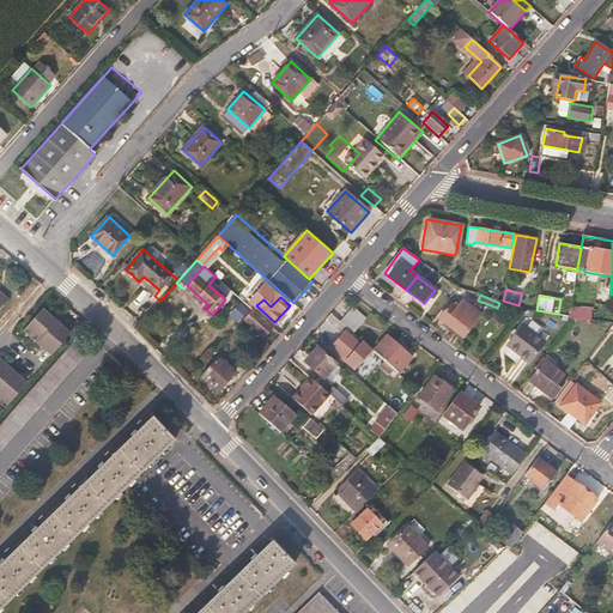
[(463,301),(445,322),(463,337),(480,314),(463,301)]
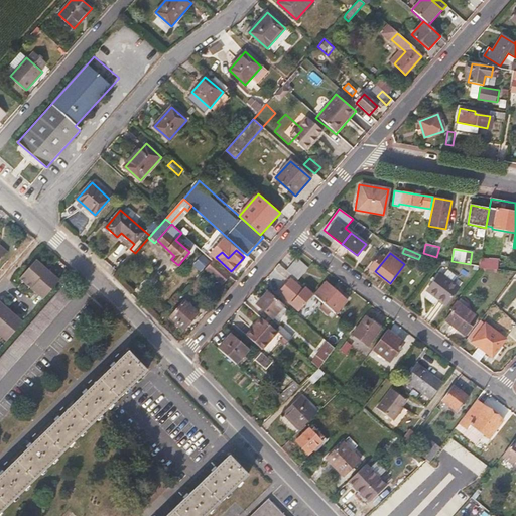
[(499,261),(481,257),(479,266),(484,266),(498,269),(499,261)]
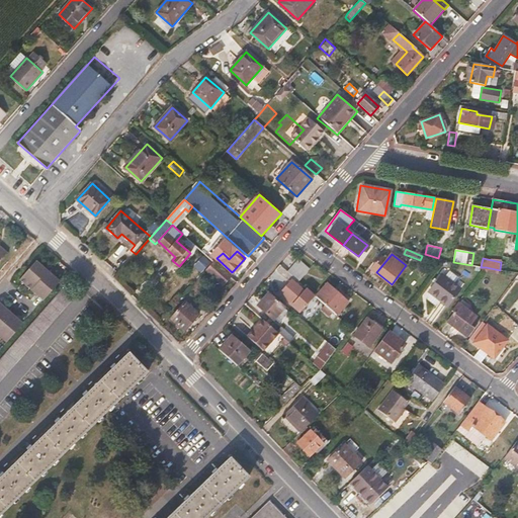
[(48,270),(35,260),(19,278),(30,288),(42,298),(59,280),(48,270)]
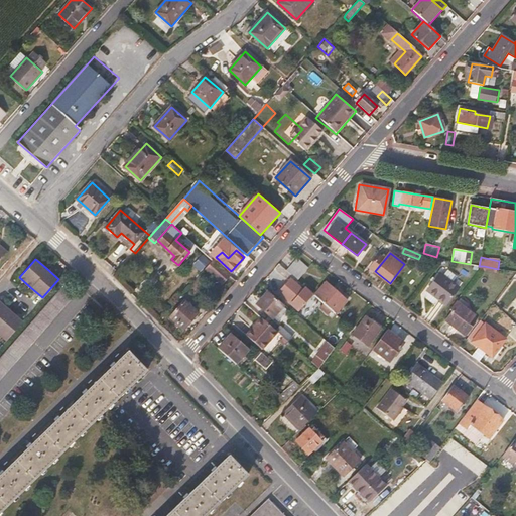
[(297,259),(287,270),(294,276),(298,280),(308,269),(297,259)]
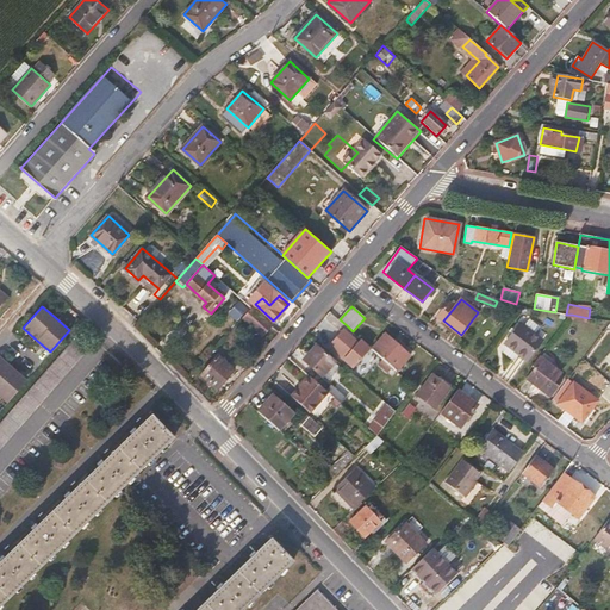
[(263,334),(272,325),(269,324),(251,307),(244,316),(263,334)]
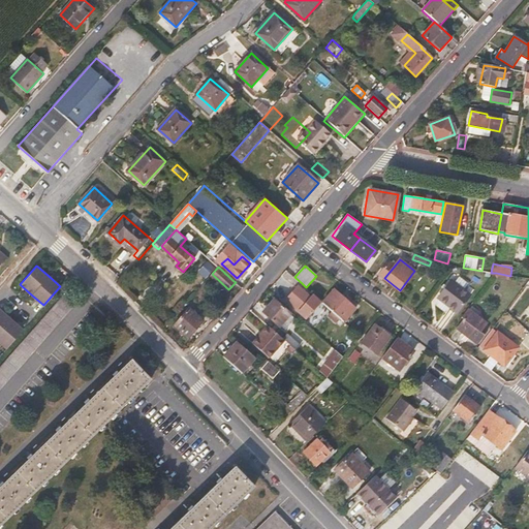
[(282,276),(297,288),(299,286),(302,283),(294,277),(287,271),(282,276)]
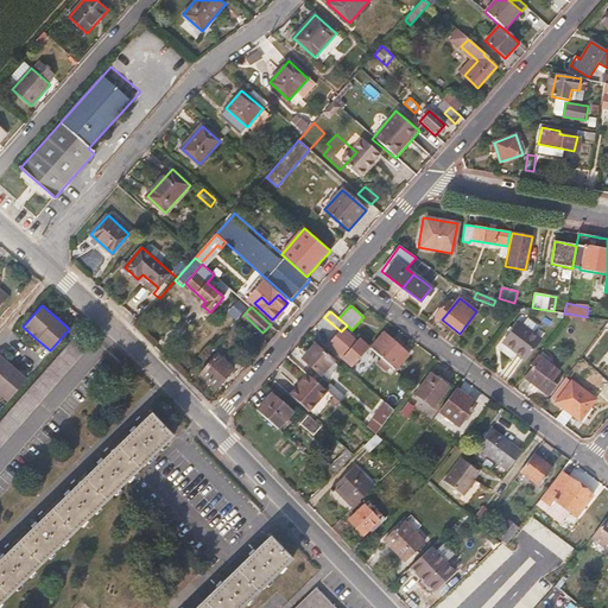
[(271,324),(278,331),(284,325),(274,317),(272,320),(268,323),(271,324)]
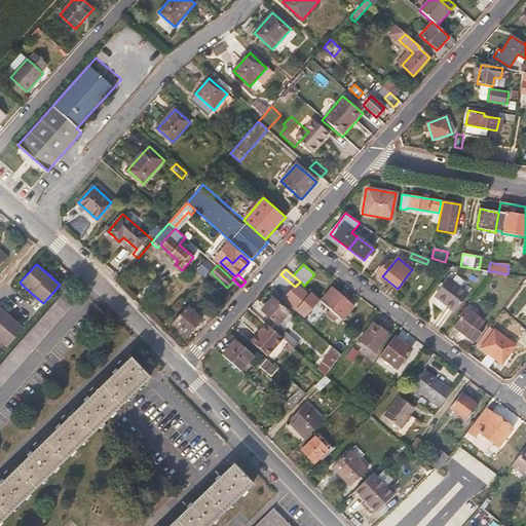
[(449,280),(436,297),(454,310),(466,294),(449,280)]
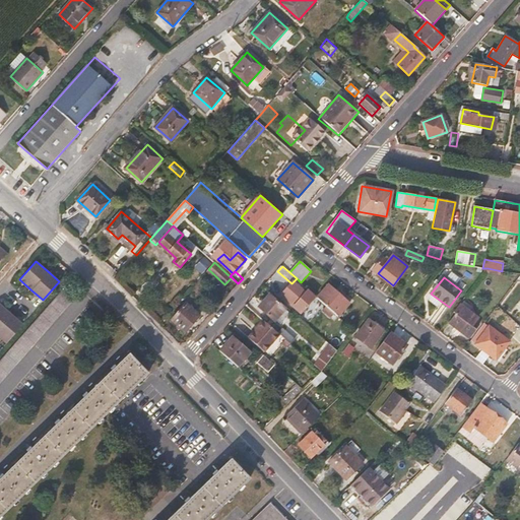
[(318,298),(309,289),(306,293),(294,281),(291,283),(282,295),(303,313),(318,298)]
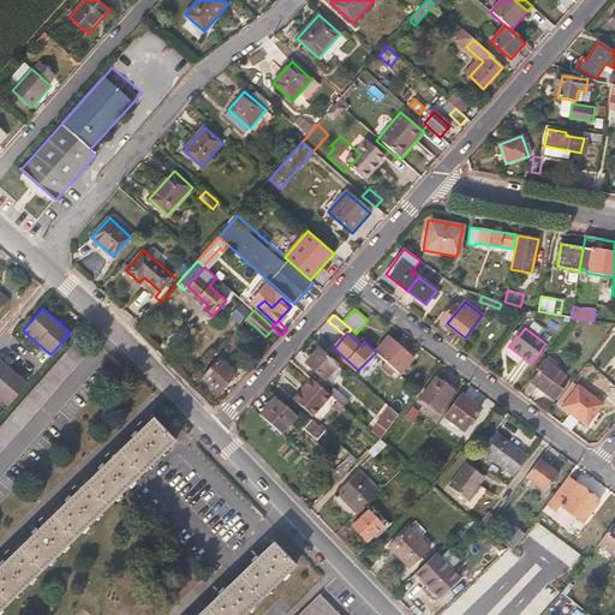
[(376,352),(389,364),(399,372),(400,374),(413,359),(388,338),(376,352)]
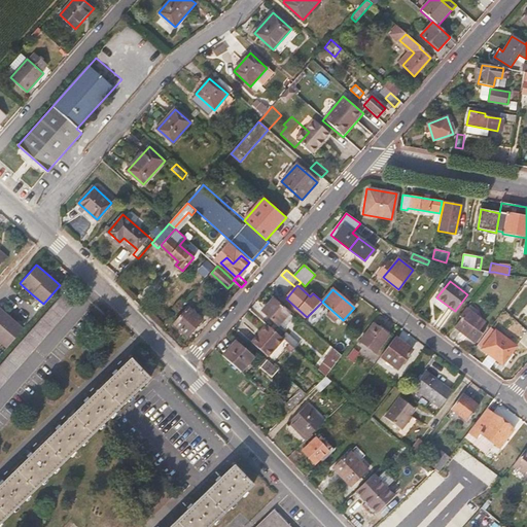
[(289,314),(273,300),(262,311),(279,325),(280,323),(289,314)]
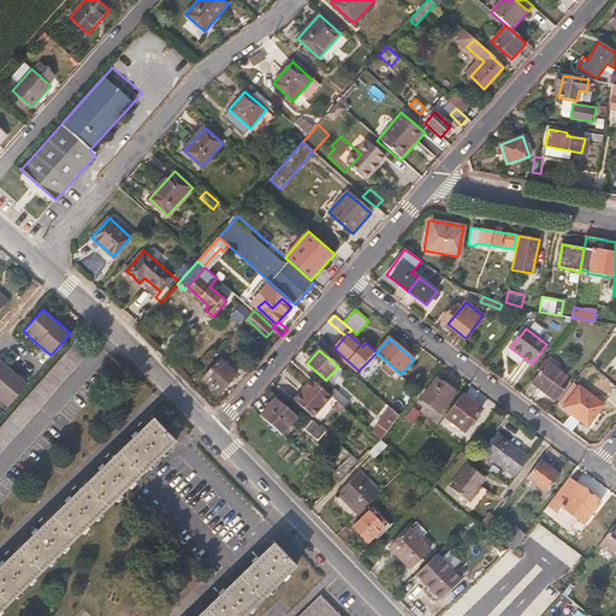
[(13,371),(0,359),(0,397),(7,404),(27,383),(13,371)]
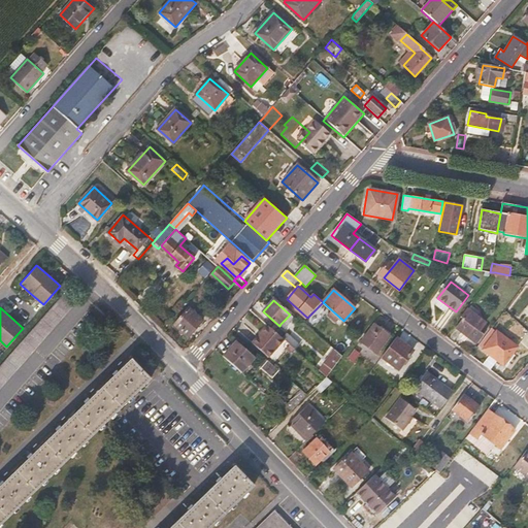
[(189,309),(174,324),(189,338),(203,323),(189,309)]
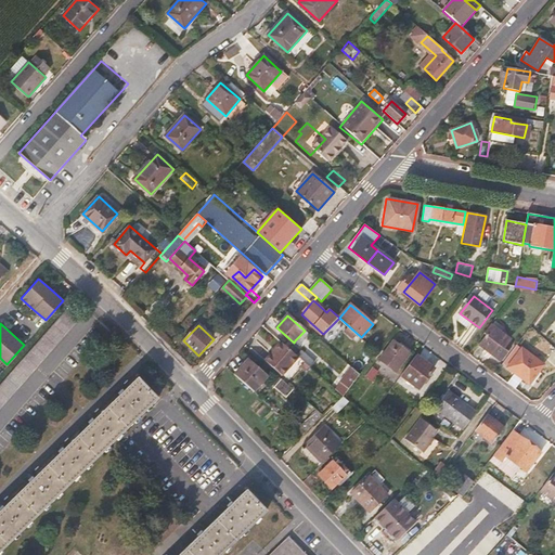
[(490,325),(483,334),(487,336),(480,346),(499,361),(513,343),(490,325)]
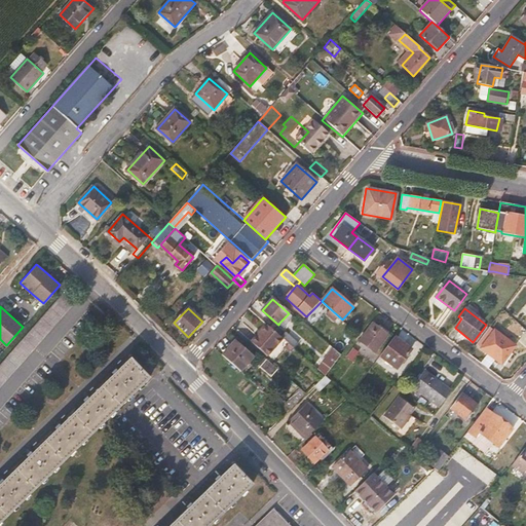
[(337,323),(341,318),(333,311),(329,315),(337,323)]
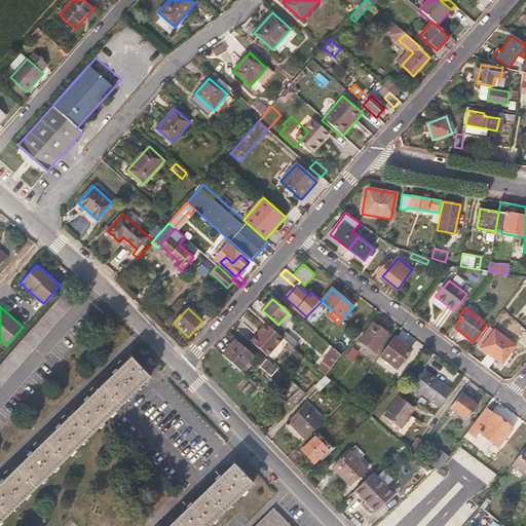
[(293,316),(289,313),(279,323),(284,327),(293,316)]
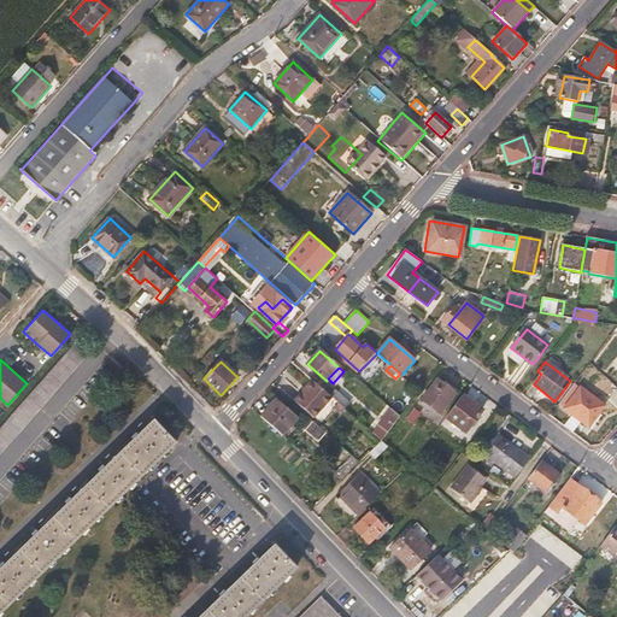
[(330,394),(315,380),(297,400),(315,417),(333,397),(330,394)]
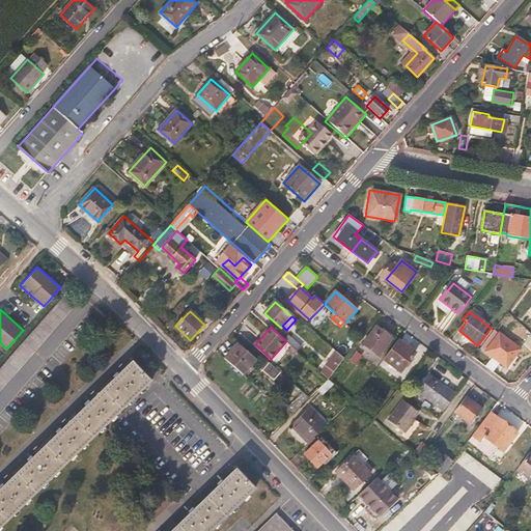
[(392,338),(376,327),(364,343),(379,356),(392,338)]
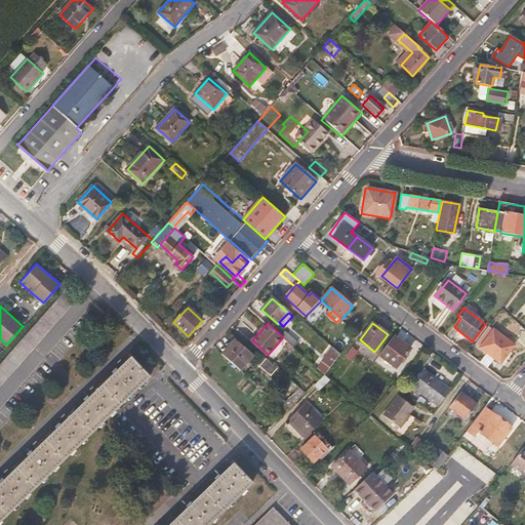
[(514,346),(493,330),(481,348),(500,363),(514,346)]
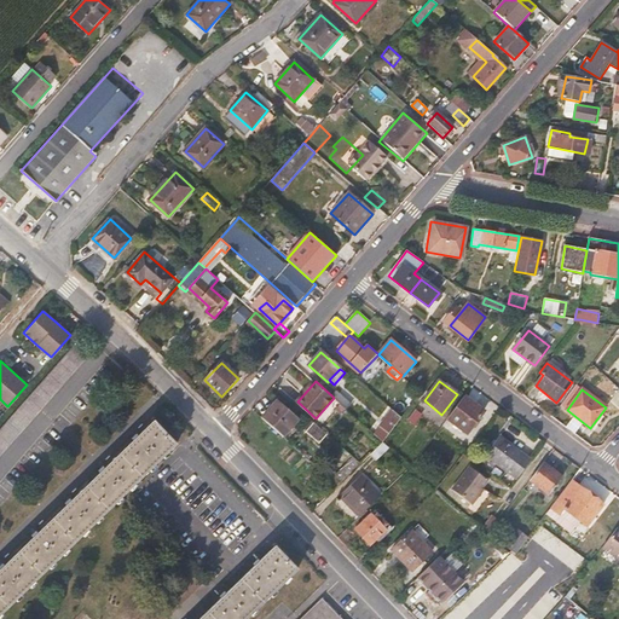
[(336,391),(331,395),(334,398),(347,409),(352,404),(336,391)]
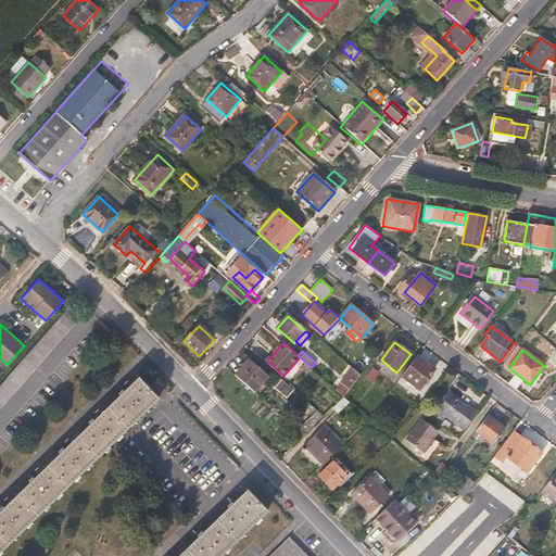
[(436,369),(417,355),(402,376),(420,389),(436,369)]
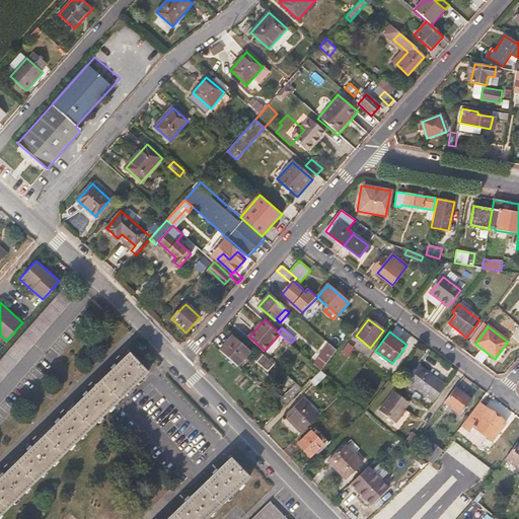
[(220,350),(238,366),(249,353),(232,337),(220,350)]
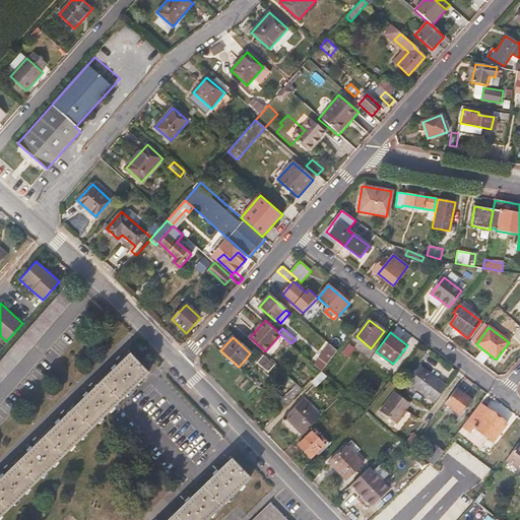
[(330,342),(314,364),(322,371),(338,349),(330,342)]
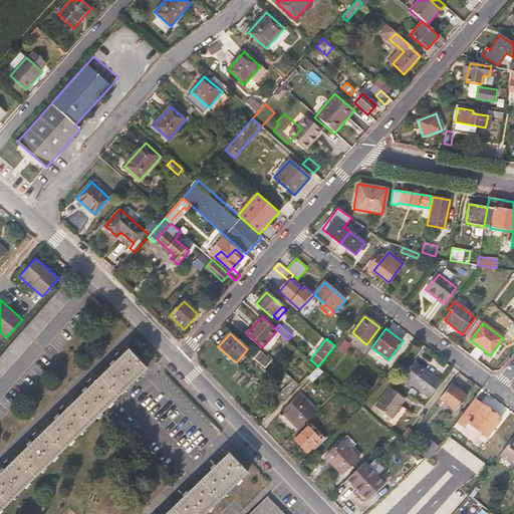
[(346,339),(339,348),(344,352),(351,343),(346,339)]
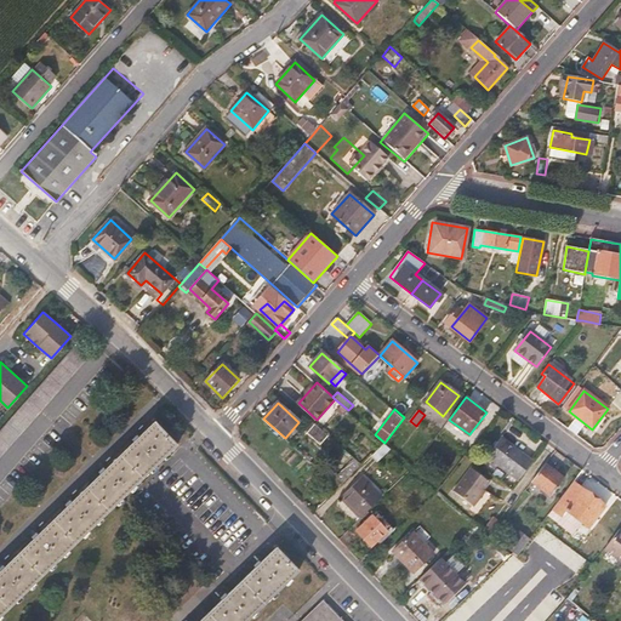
[(143,471),(176,439),(154,416),(121,448),(143,471)]
